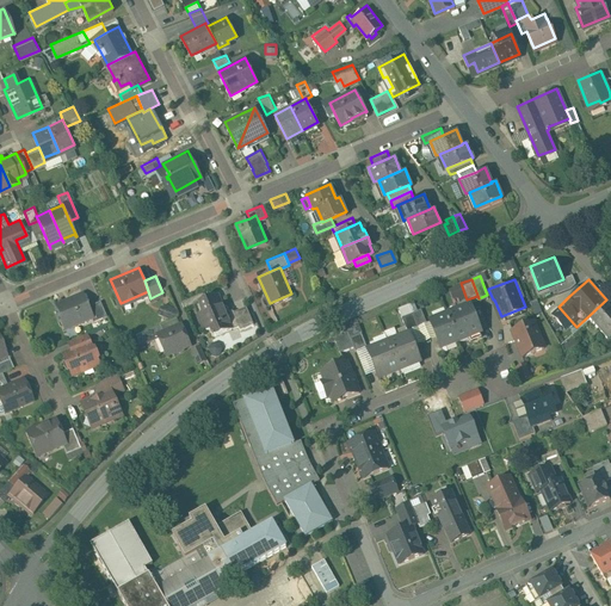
[(565,290),(553,301),(559,307),(569,296),(565,290)]
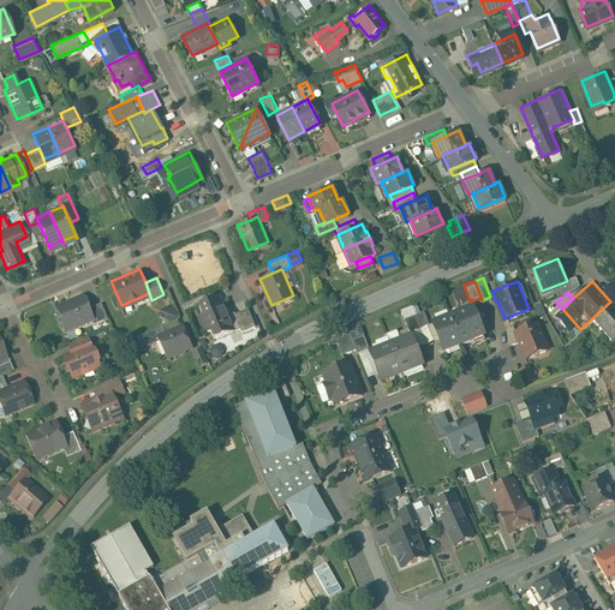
[(83,293),(58,304),(66,326),(75,322),(77,323),(93,316),(88,305),(83,293)]
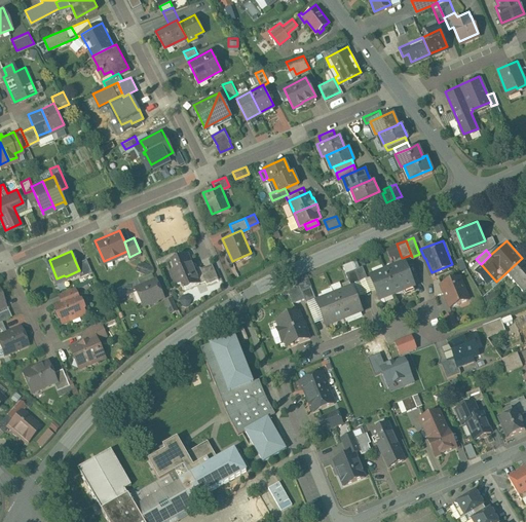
[(174,251),(156,258),(159,264),(166,261),(171,259),(176,256),(174,251)]
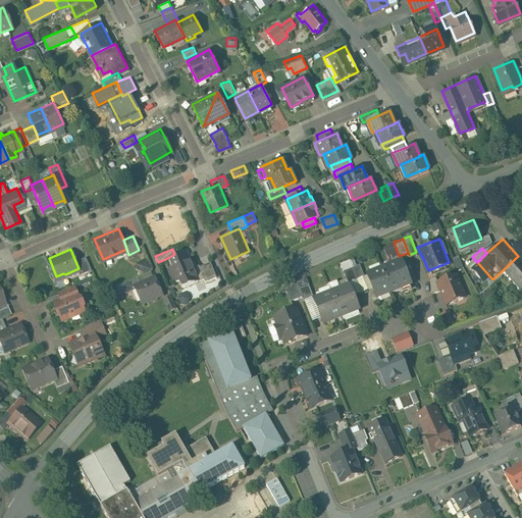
[(174,254),(169,257),(165,259),(173,277),(176,278),(179,277),(180,282),(184,283),(203,275),(205,279),(216,274),(211,262),(201,266),(199,263),(197,262),(193,264),(186,249),(174,254)]
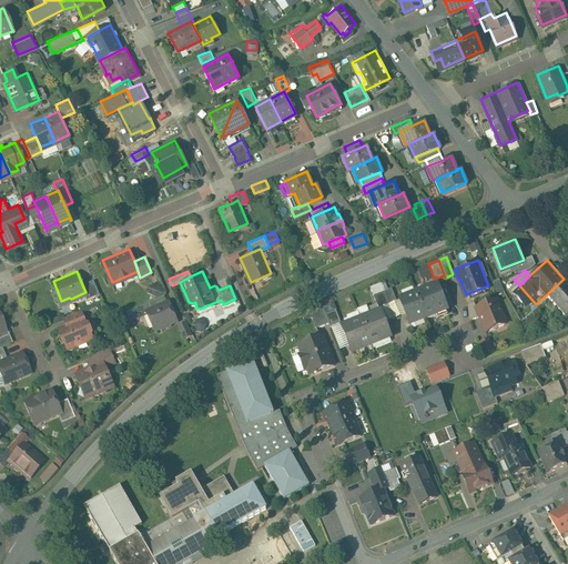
[(93,278),(81,282),(85,292),(87,296),(99,292),(93,278)]
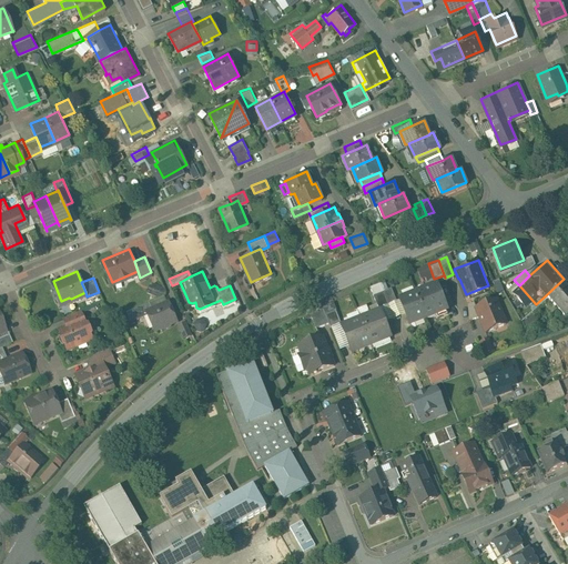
[(151,278),(146,285),(159,292),(163,284),(151,278)]
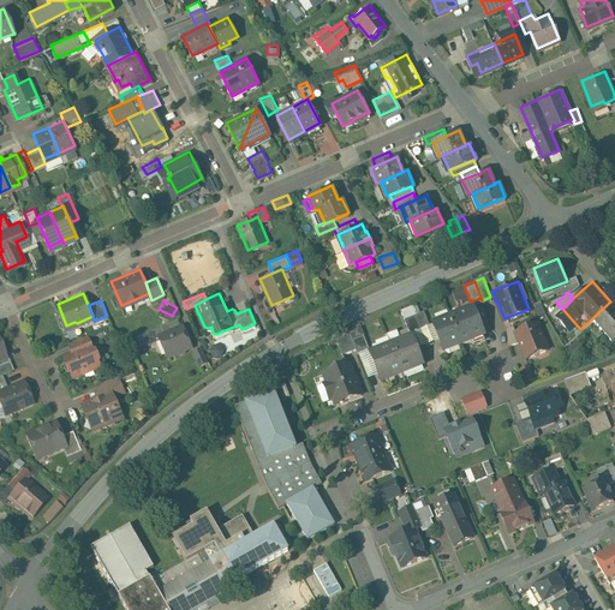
[(614,335),(614,306),(610,301),(593,317),(611,339),(614,335)]
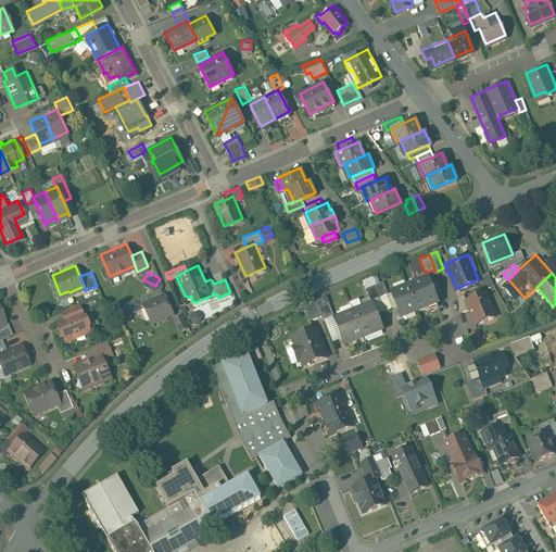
[(371,274),(362,278),(365,286),(375,283),(371,274)]
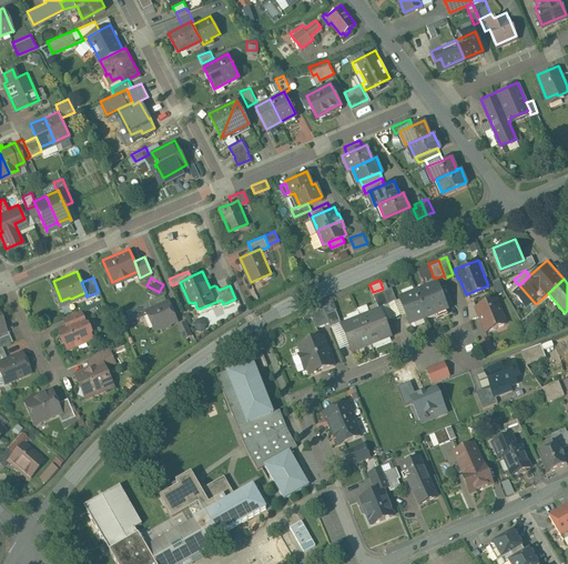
[(436,281),(415,290),(425,315),(446,308),(436,281)]
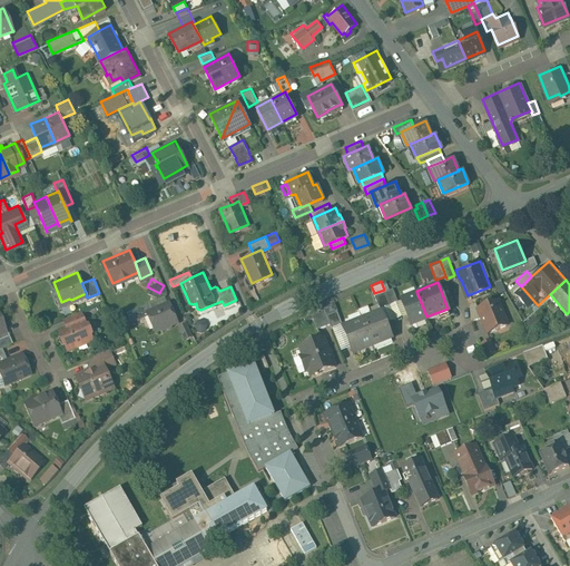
[(392,286),(384,290),(390,302),(397,300),(392,286)]
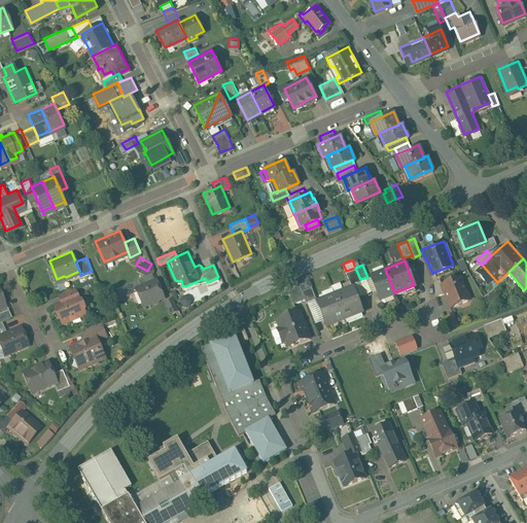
[(355,268),(346,271),(351,283),(360,279),(355,268)]
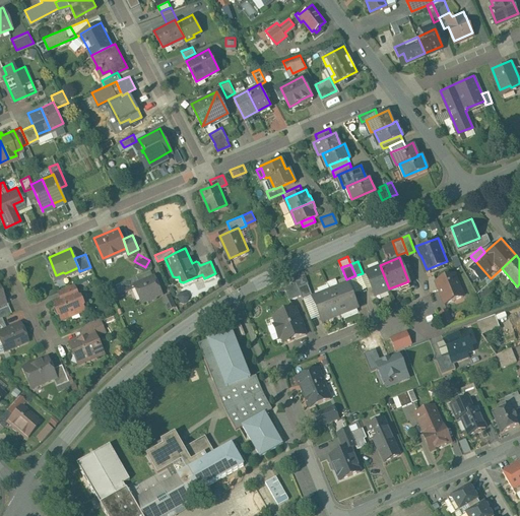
[(380,265),(366,271),(375,295),(389,288),(380,265)]
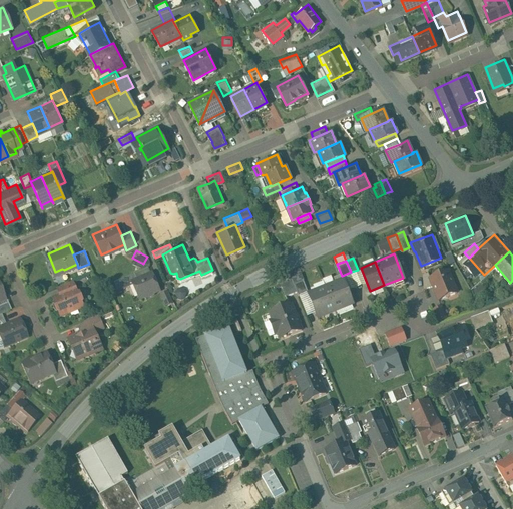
[(430,276),(432,283),(438,297),(456,289),(448,268),(430,276)]
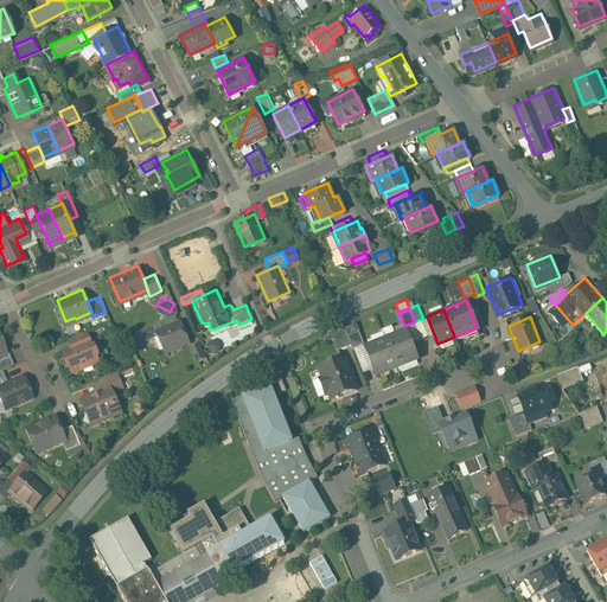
[(509,326),(506,319),(499,321),(500,339),(511,334),(509,326)]
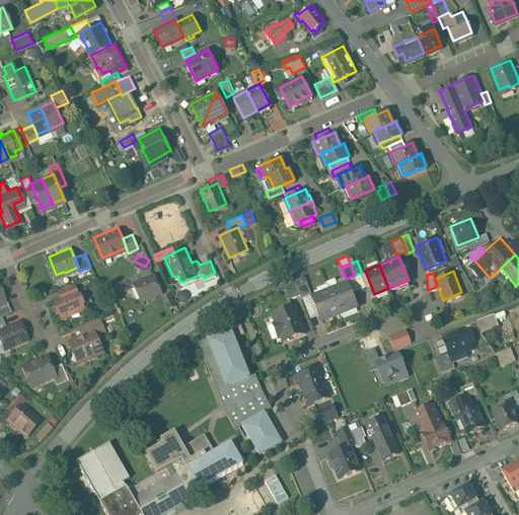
[(136,274),(121,280),(125,290),(135,285),(134,282),(139,280),(136,274)]
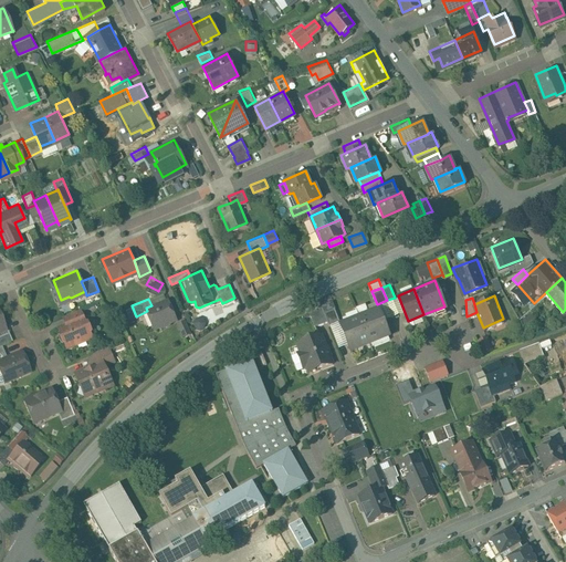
[(152,305),(146,308),(147,311),(154,326),(160,323),(164,324),(168,322),(169,320),(176,316),(167,299),(152,305)]
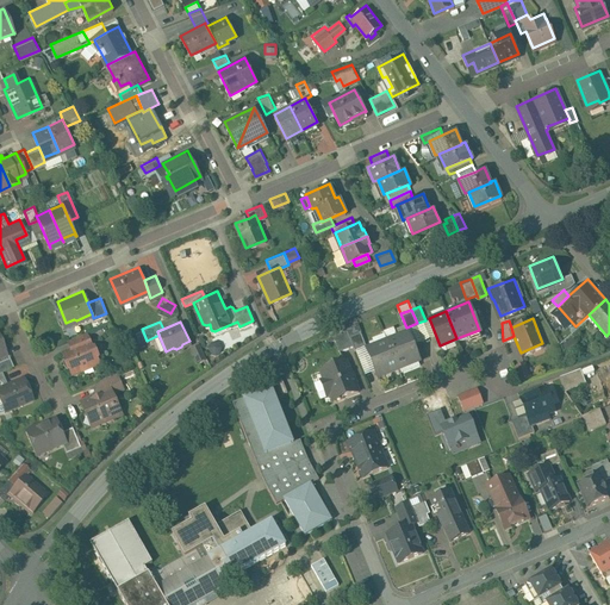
[(393,324),(383,328),(387,338),(387,340),(398,335),(393,324)]
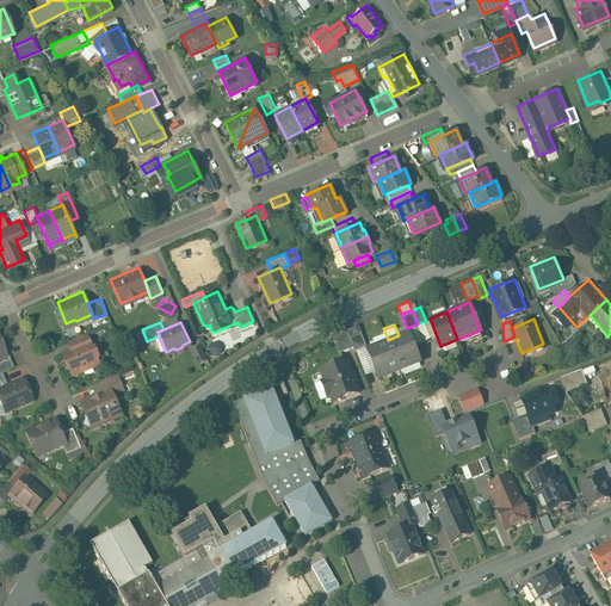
[(347,328),(334,334),(339,350),(353,344),(350,334),(347,328)]
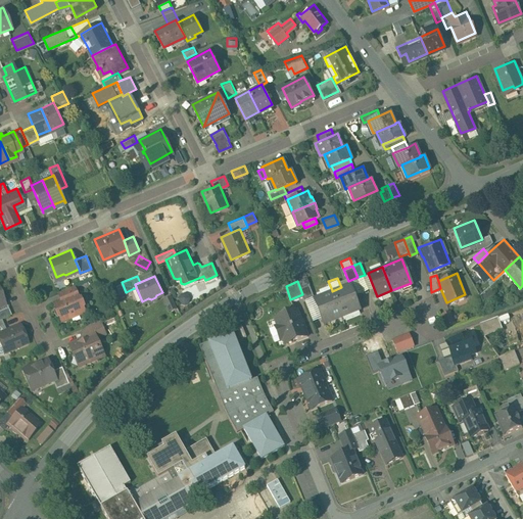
[(308,283),(299,286),(302,294),(304,298),(314,295),(308,283)]
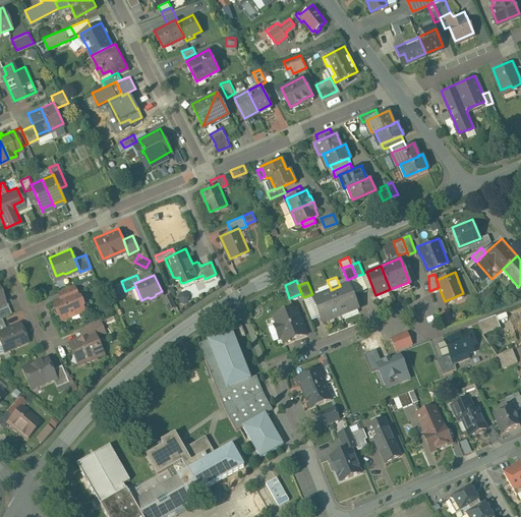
[(340,286),(331,290),(340,313),(358,306),(348,282),(347,283),(348,283),(340,286)]
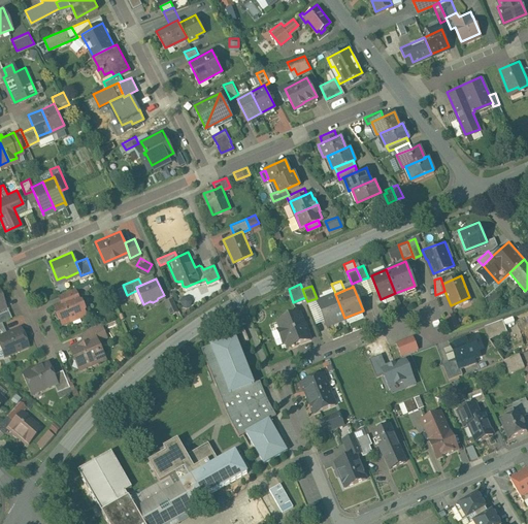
[(74,287),(60,293),(63,300),(55,303),(63,322),(86,313),(84,307),(85,306),(81,298),(79,299),(74,287)]
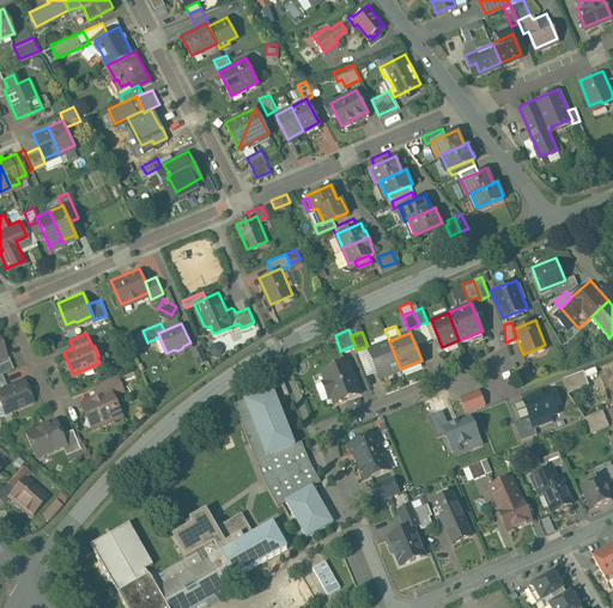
[(388,341),(369,350),(369,348),(368,348),(380,377),(400,369),(389,341),(389,340),(388,341)]
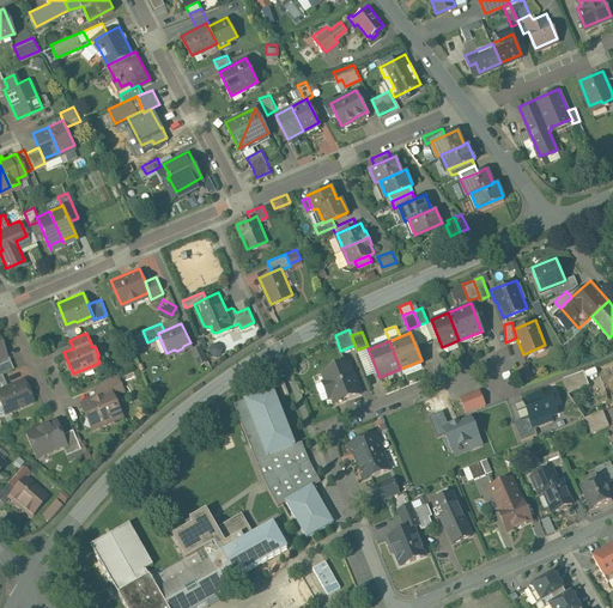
[(11,366),(7,358),(0,360),(0,371),(1,371),(11,366)]
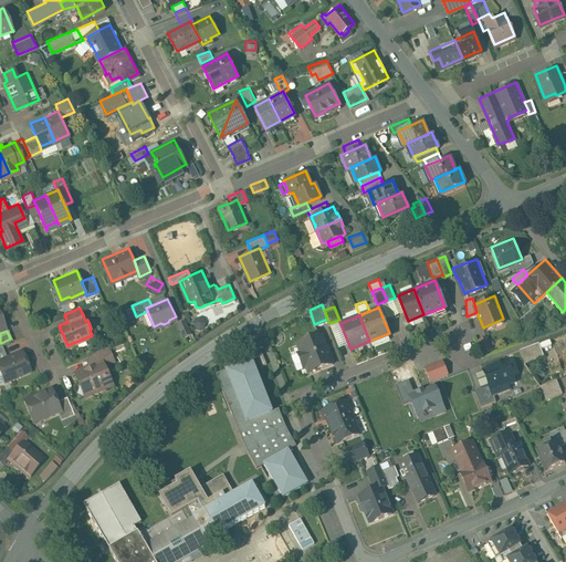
[(321,332),(297,342),(301,350),(297,351),(300,358),(327,347),(321,332)]
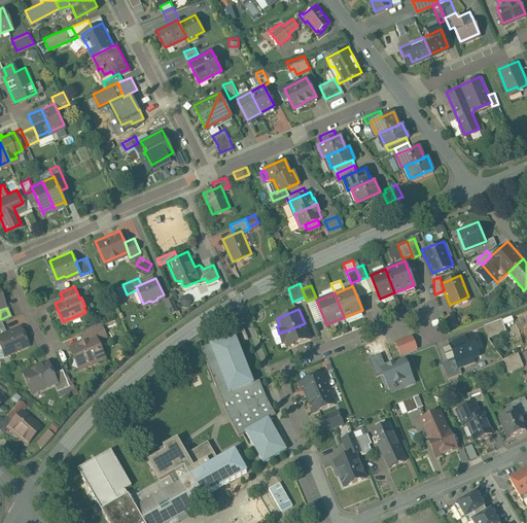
[(453,312),(445,315),(450,326),(457,323),(453,312)]
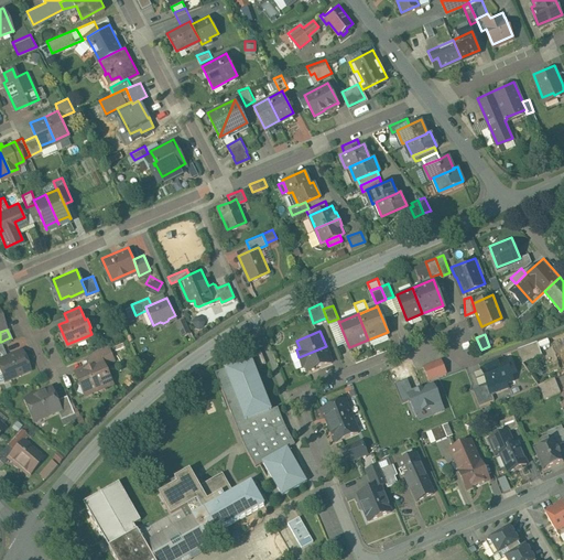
[(532,340),(517,345),(522,359),(538,354),(532,340)]
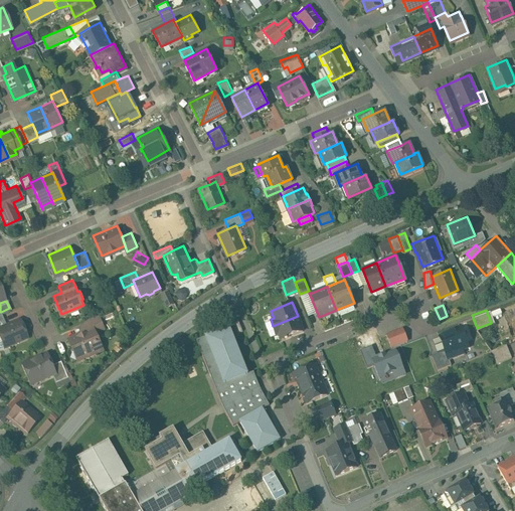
[(99,314),(83,321),(87,330),(94,327),(95,330),(104,326),(99,314)]
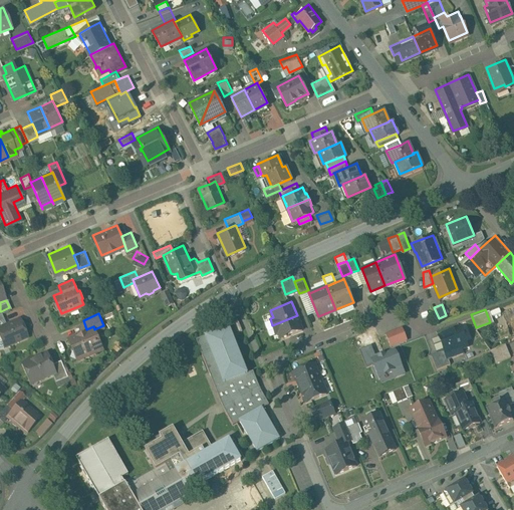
[(297,315),(272,325),(275,331),(278,330),(280,336),(301,327),(297,315)]
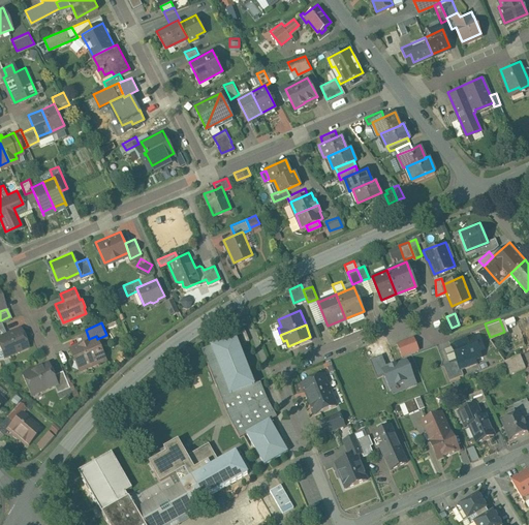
[(6,332),(0,334),(0,340),(2,344),(1,347),(4,354),(27,345),(19,326),(6,332)]
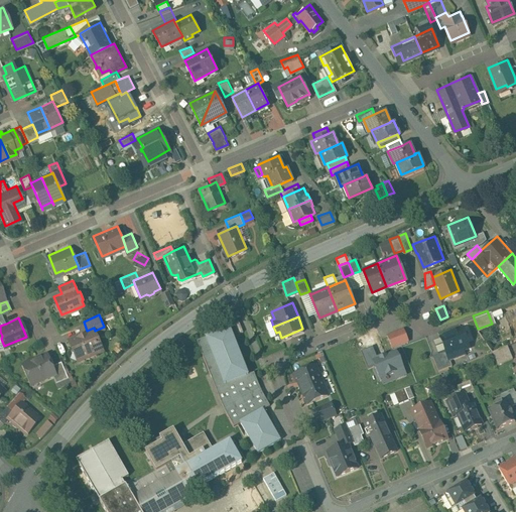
[(248,372),(230,326),(206,335),(209,343),(200,346),(221,399),(226,409),(234,423),(240,419),(262,406),(269,403),(261,389),(259,385),(253,370),(248,372)]
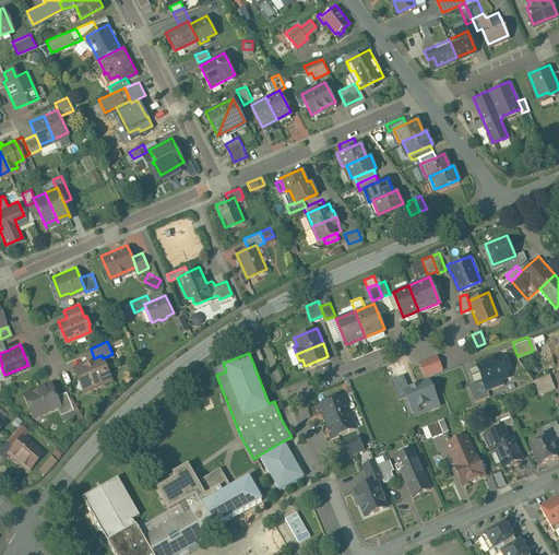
[(437,354),(419,361),(425,374),(442,367),(437,354)]
